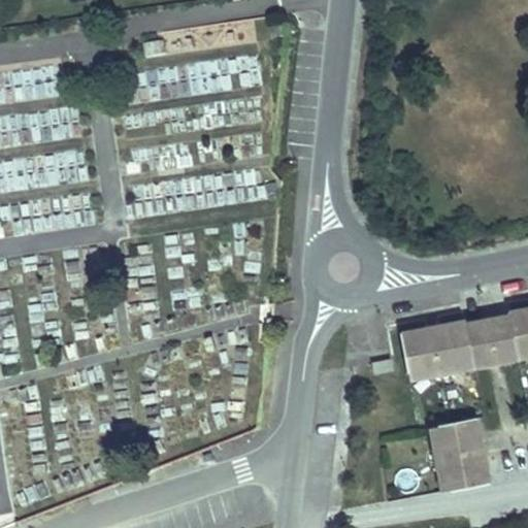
[(527,306),(509,310),(509,315),(493,318),(500,362),(517,359),(516,348),(527,345),(527,306)]
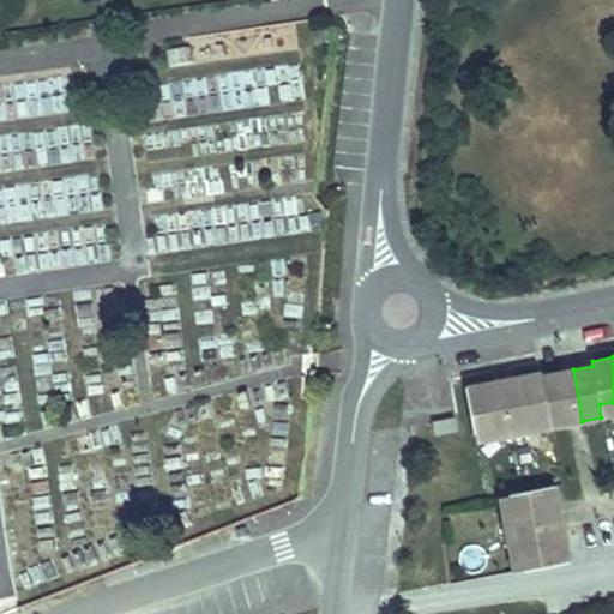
[(573,369),(560,372),(569,423),(582,421),(573,369)]
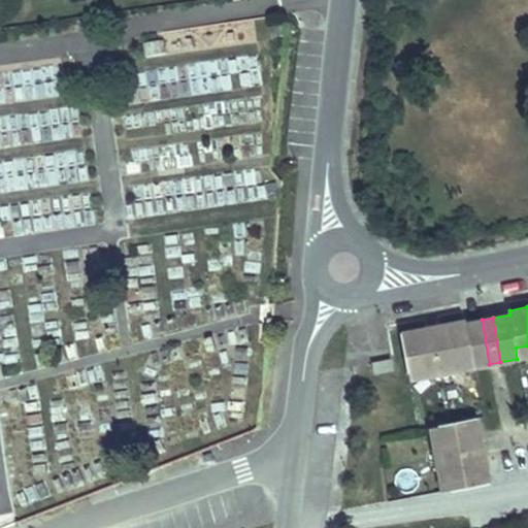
[(410,368),(428,364),(430,375),(452,371),(451,361),(471,357),(473,367),(489,364),(482,320),(465,324),(464,319),(440,323),(441,331),(429,334),(427,326),(403,330),(410,368)]
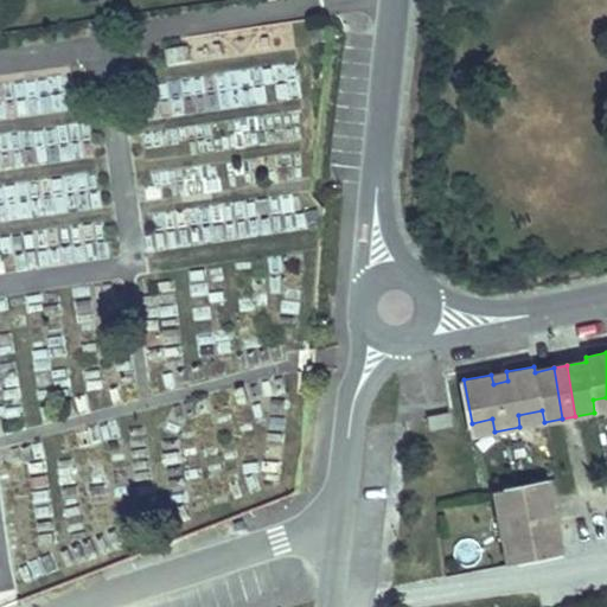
[(506,371),(491,375),(493,384),(508,381),(506,371)]
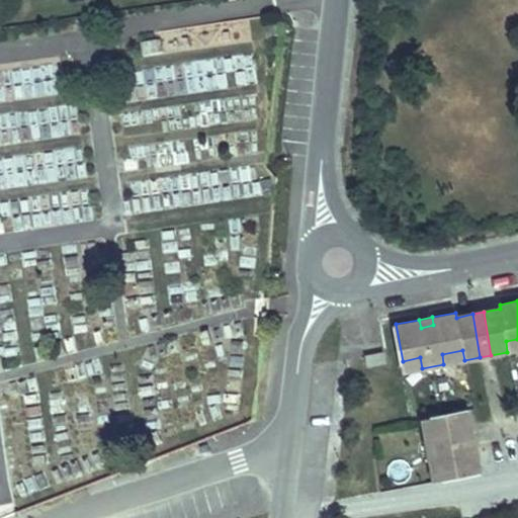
[(517,339),(506,341),(507,352),(517,349),(517,339)]
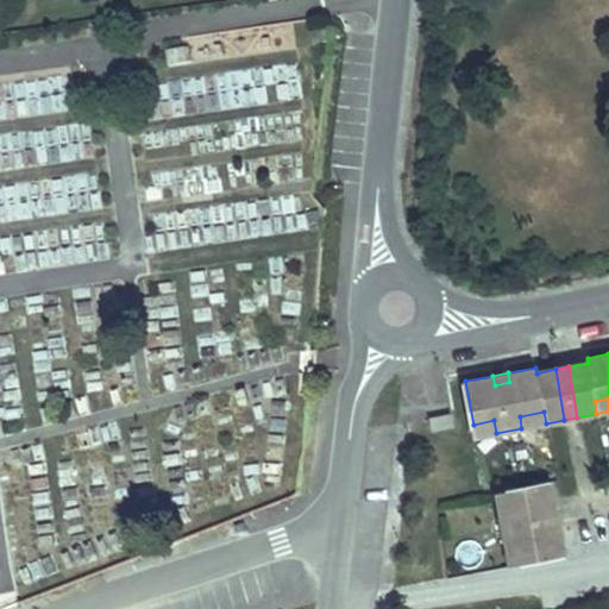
[(520,416),(521,428),(546,424),(544,412),(520,416)]
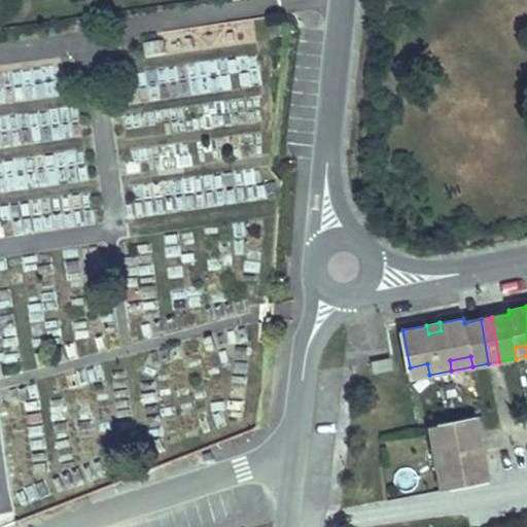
[(389,358),(372,361),(373,372),(391,369),(389,358)]
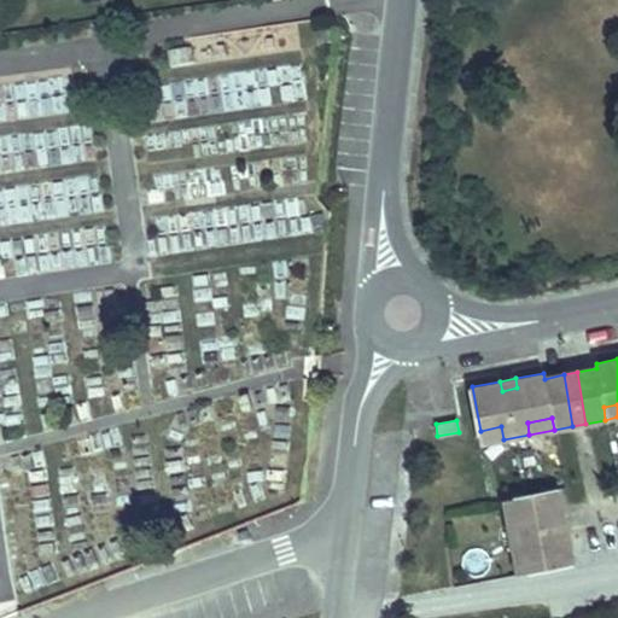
[(583,481),(617,472),(617,462),(610,425),(572,433),(583,481)]
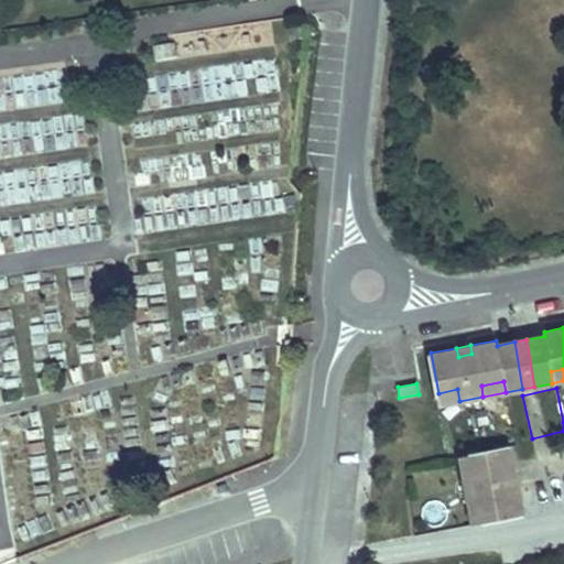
[(457,389),(438,393),(441,404),(459,401),(457,389)]
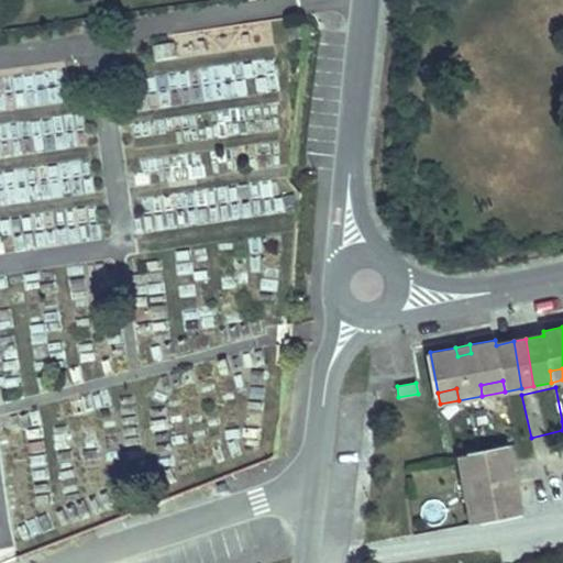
[(473,474),(461,476),(465,499),(477,497),(482,519),(522,511),(517,483),(508,485),(506,474),(515,472),(509,444),(468,452),(473,474)]
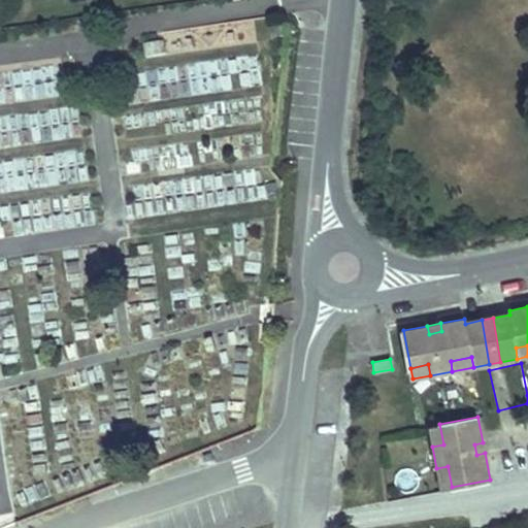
[(439,424),(428,426),(432,447),(443,444),(439,424)]
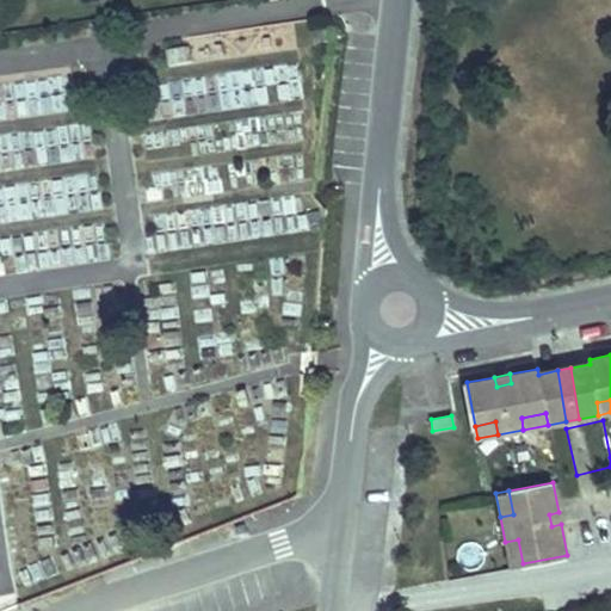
[(551,526),(561,524),(559,512),(549,514),(551,526)]
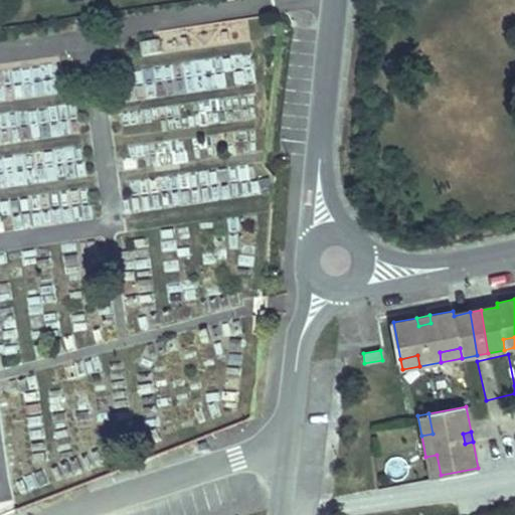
[(430,477),(441,475),(437,455),(425,457),(430,477)]
